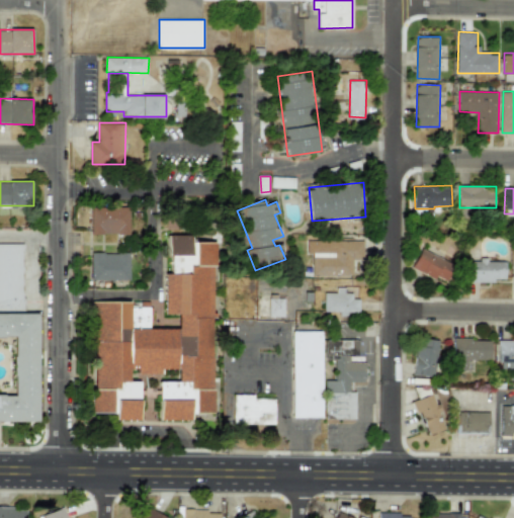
[(93,234),(132,235),(132,207),(94,206),(93,234)]
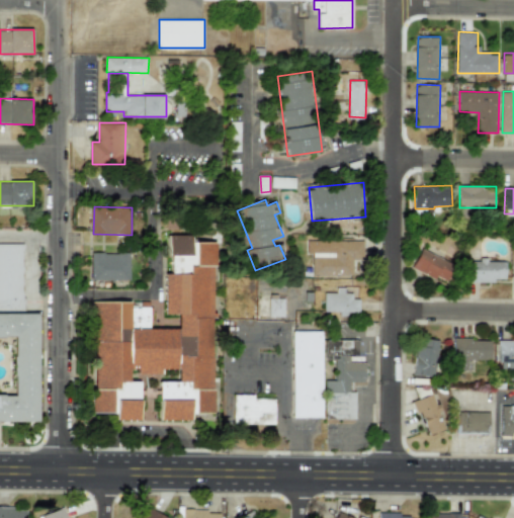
[(217,239),(169,238),(169,255),(173,255),(173,273),(167,273),(167,313),(180,314),(180,329),(153,328),(153,303),(96,300),(94,416),(141,417),(142,381),(134,381),(134,373),(164,374),(164,368),(180,368),(179,381),(161,381),(161,398),(161,420),(193,420),(193,412),(212,413),(217,239)]
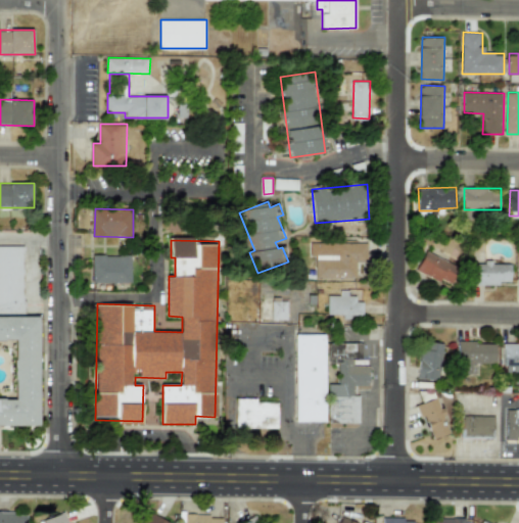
[(312,243),(312,255),(317,255),(318,278),(359,278),(358,262),(370,262),(369,241),(312,243)]
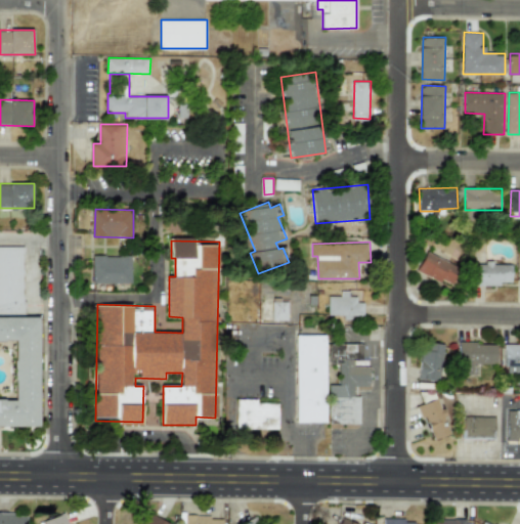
[(0,313),(27,313),(26,246),(0,246),(0,313)]
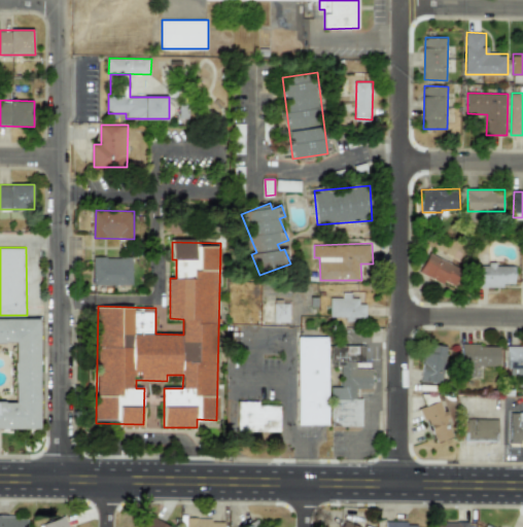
[(455,286),(464,270),(430,252),(420,272),(445,284),(446,281),(455,286)]
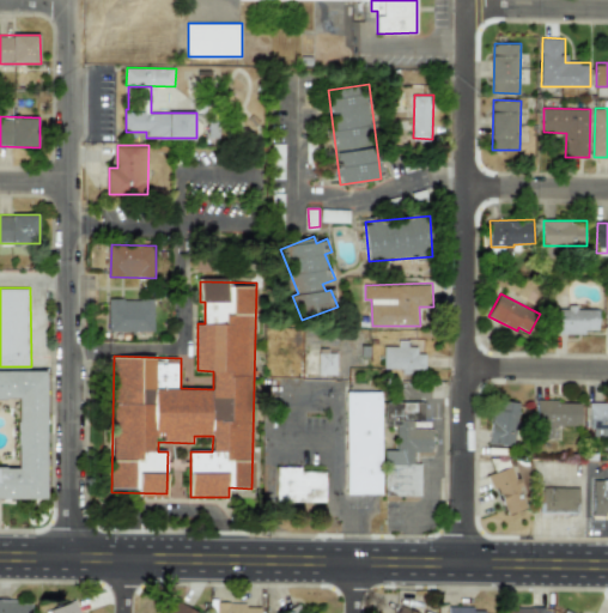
[(156,299),(110,298),(110,331),(156,332),(156,299)]
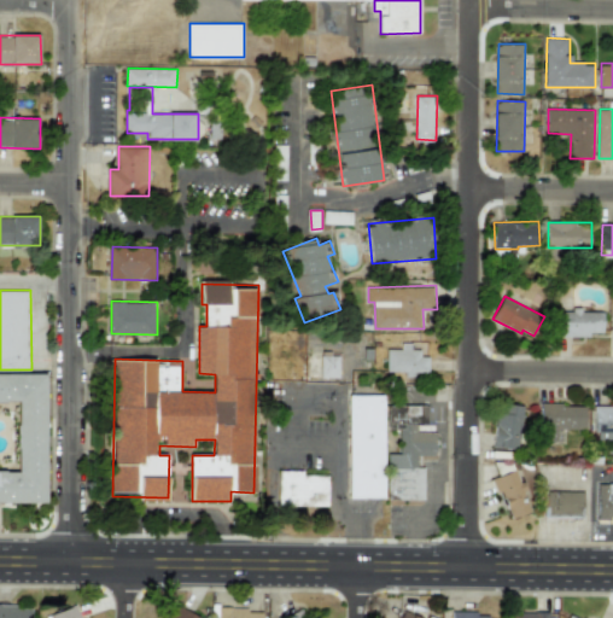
[(605,336),(605,310),(561,310),(562,336),(605,336)]
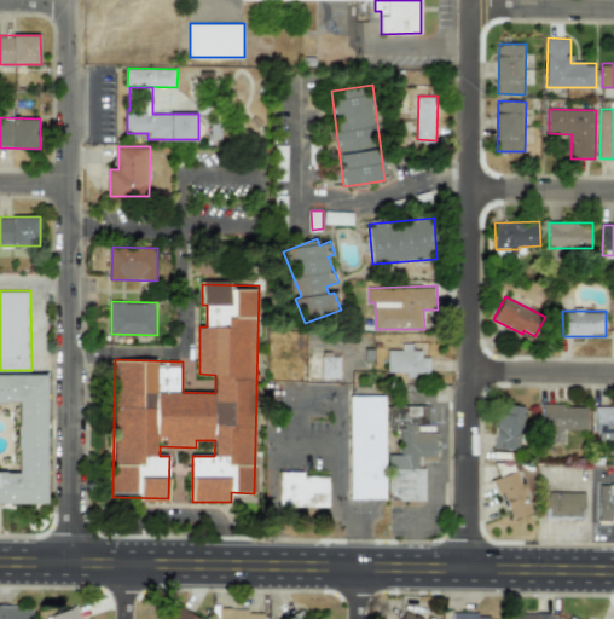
[(391,350),(389,374),(432,375),(432,357),(423,357),(423,346),(405,346),(405,350),(391,350)]
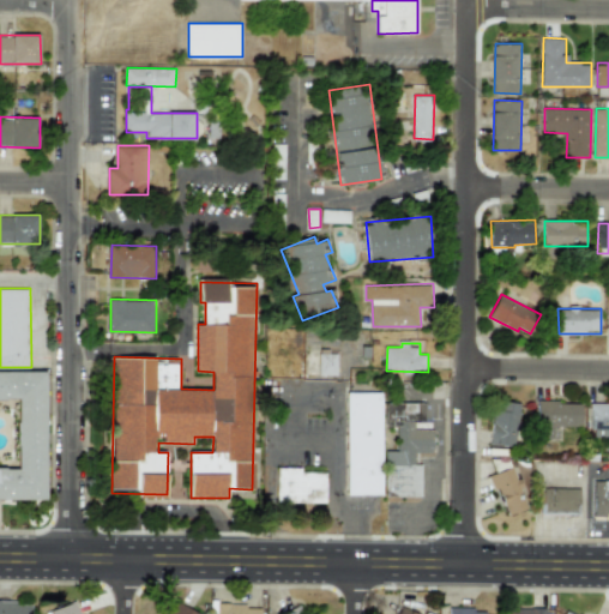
[(341,353),(323,351),(321,375),(339,377),(341,353)]
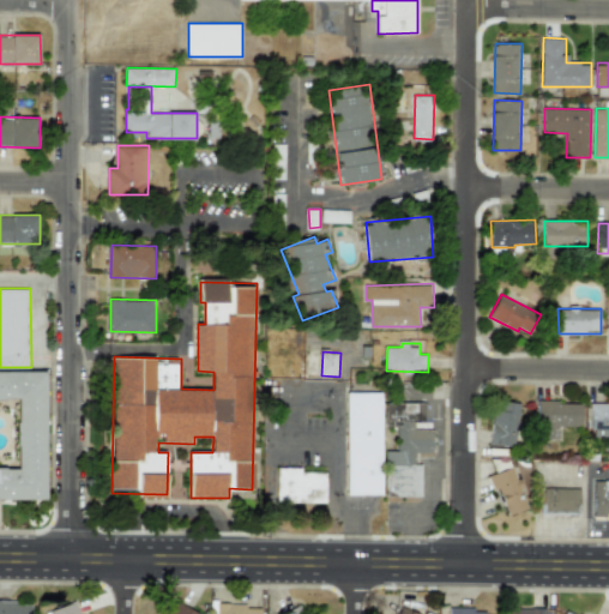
[(0,373),(50,373),(50,500),(0,500),(0,373)]
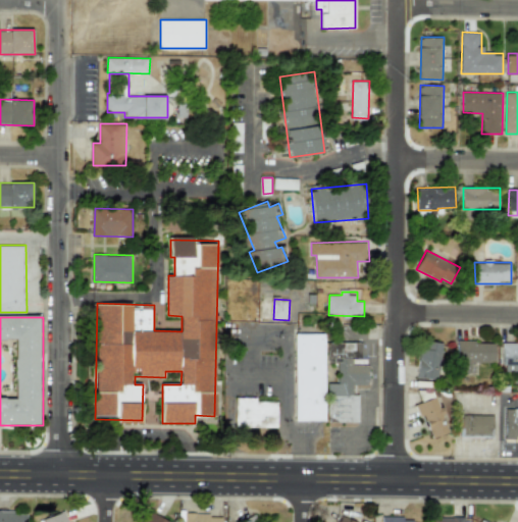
[(326,333),(297,333),(297,421),(326,421),(326,333)]
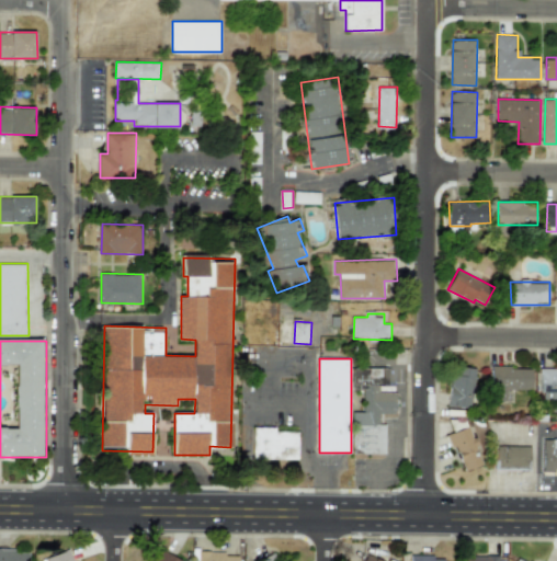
[(472,409),(478,368),(455,365),(448,405),(472,409)]
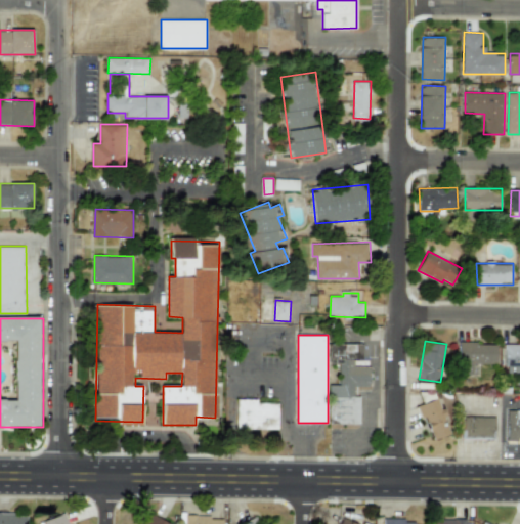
[(475,363),(497,363),(497,343),(461,342),(461,375),(475,375),(475,363)]
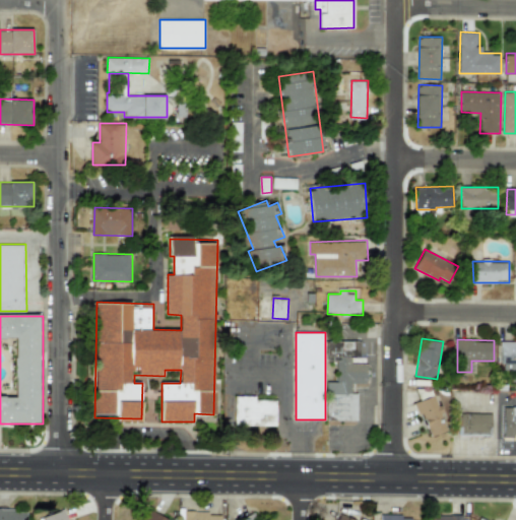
[(359,420),(359,393),(353,393),(353,383),(369,383),(369,364),(355,364),(353,358),(362,358),(362,340),(329,340),(329,361),(338,361),(338,381),(327,381),(327,420),(359,420)]
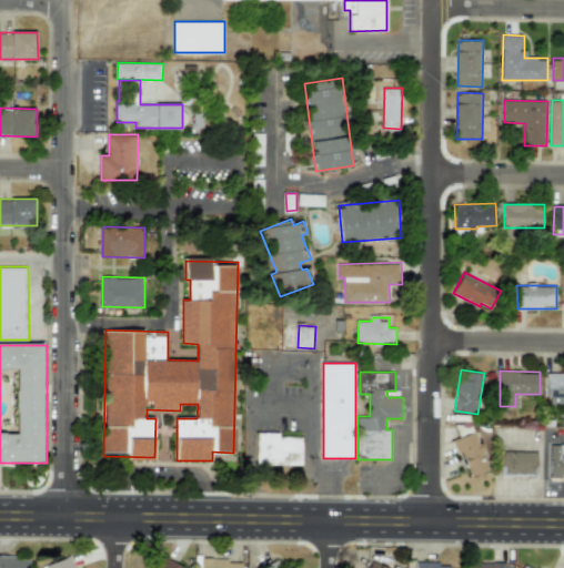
[(563,373),(549,374),(550,404),(563,403),(563,373)]
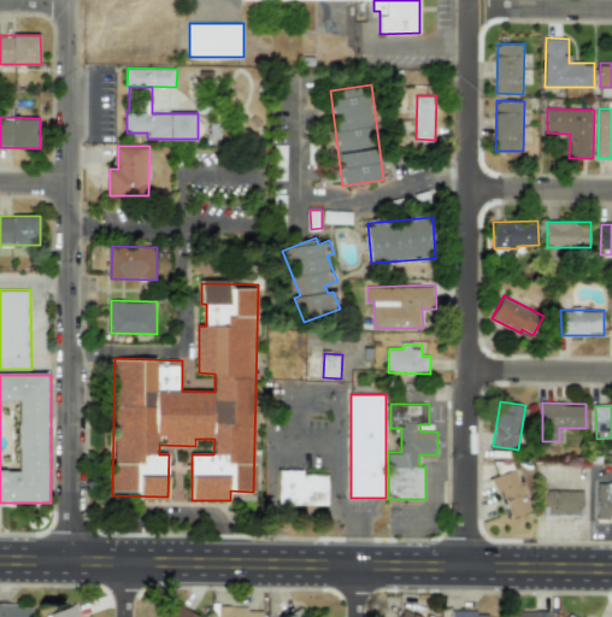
[(510,518),(533,512),(519,469),(496,476),(510,518)]
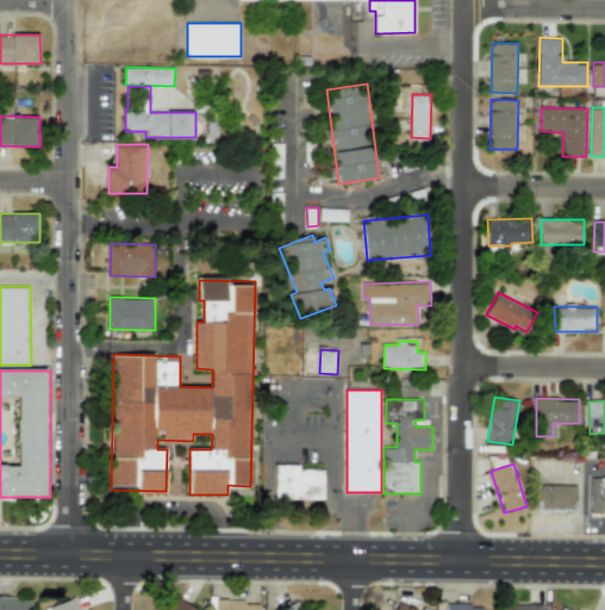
[(604,477),(592,477),(591,511),(604,511),(604,477)]
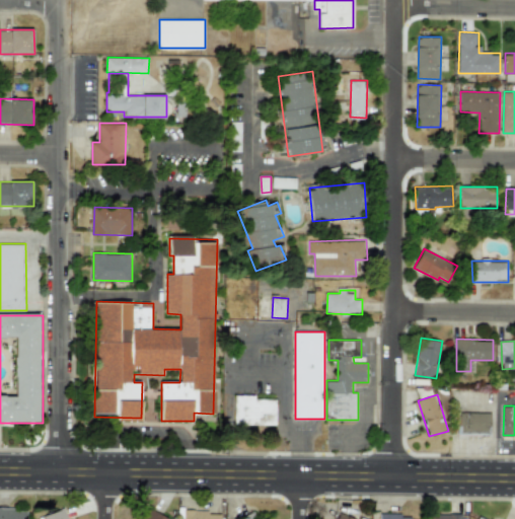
[(492,435),(493,414),(459,413),(459,434),(492,435)]
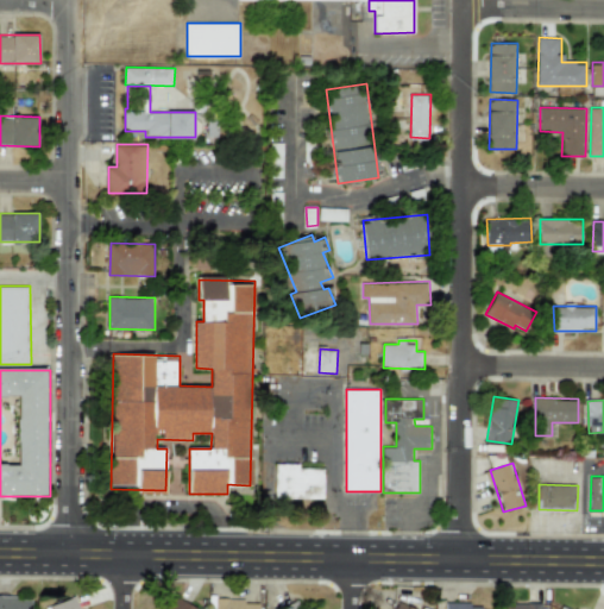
[(0,608),(33,608),(33,597),(0,596),(0,608)]
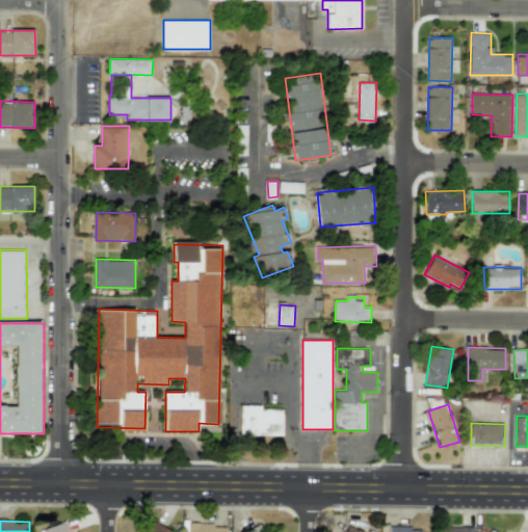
[(44,529),(45,531),(70,531),(67,521),(44,529)]
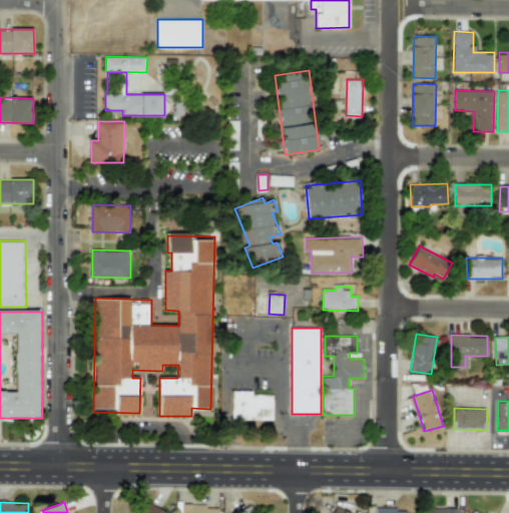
[(167,512),(151,503),(145,512),(167,512)]
